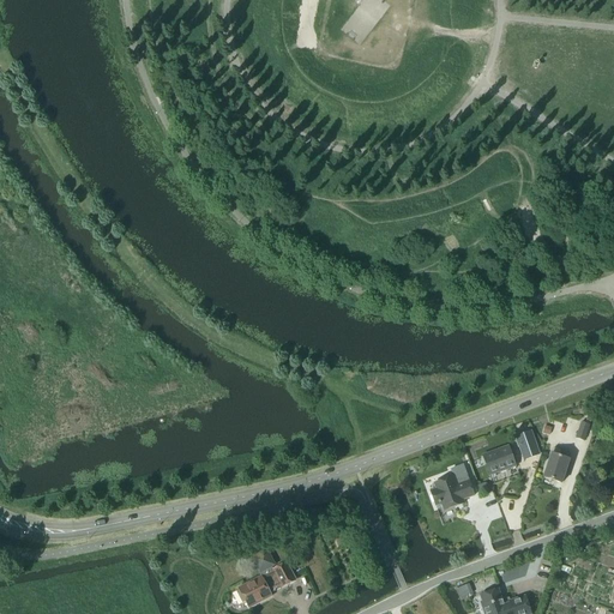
[(584,443),(590,426),(581,422),(576,439),(584,443)]
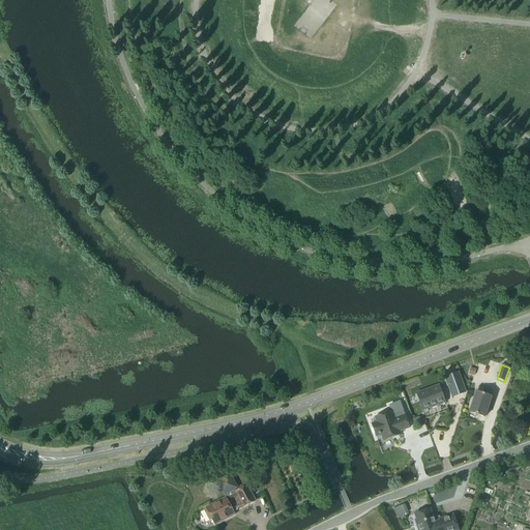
[(466,393),(459,373),(444,378),(452,399),(466,393)]
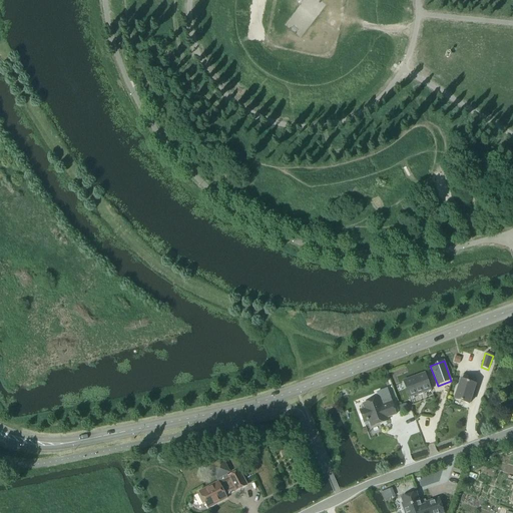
[(410,397),(430,389),(424,373),(404,381),(410,397)]
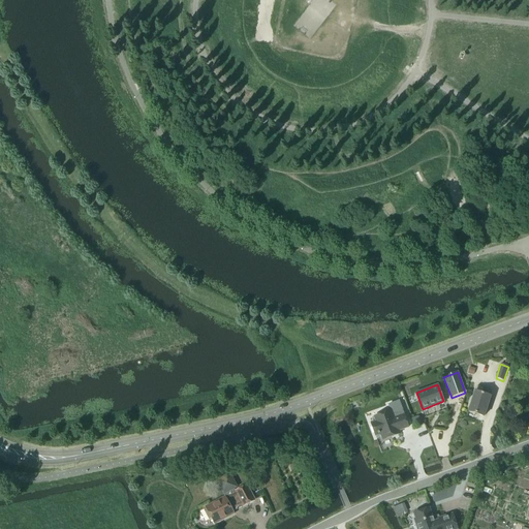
[(481,394),(483,389),(476,386),(475,392),(474,392),(468,411),(484,416),(490,397),(481,394)]
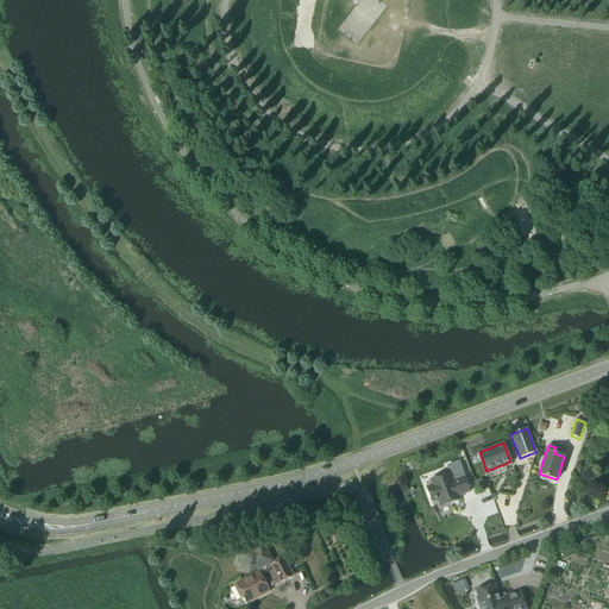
[(464,477),(453,481),(451,472),(431,479),(433,484),(427,487),(432,501),(438,500),(440,506),(460,498),(459,495),(470,491),(464,477)]
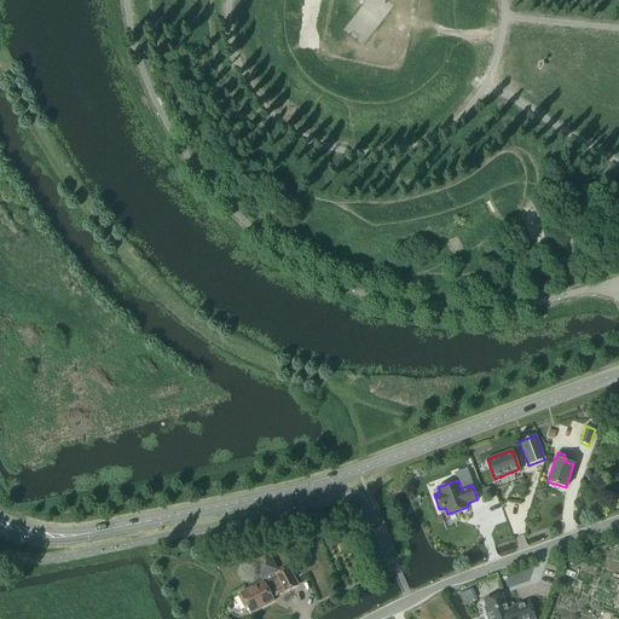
[(215,568),(226,562),(223,556),(213,561),(215,568)]
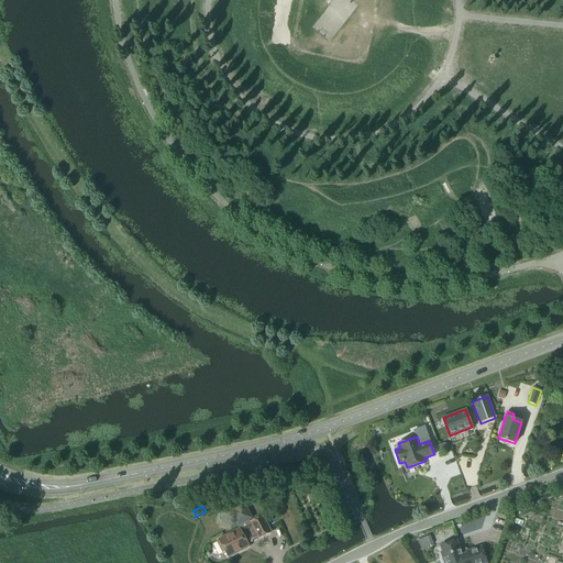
[(263,517),(251,523),(249,520),(251,519),(244,506),(231,512),(238,526),(241,523),(243,529),(240,531),(239,529),(219,540),(220,542),(217,543),(222,553),(224,552),(228,559),(249,548),(247,544),(252,542),(251,541),(257,538),(258,540),(272,533),(263,517)]
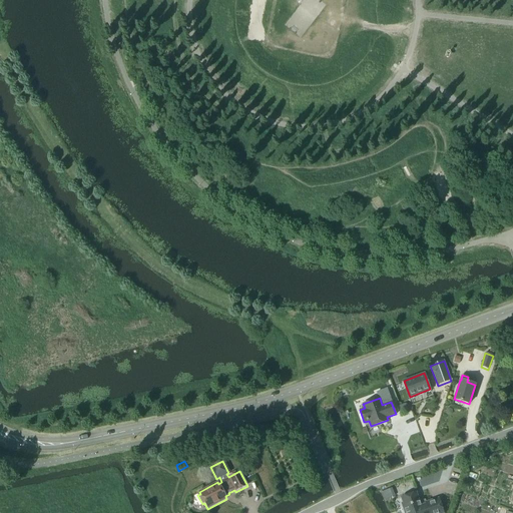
[(389,499),(395,496),(392,489),(386,492),(389,499)]
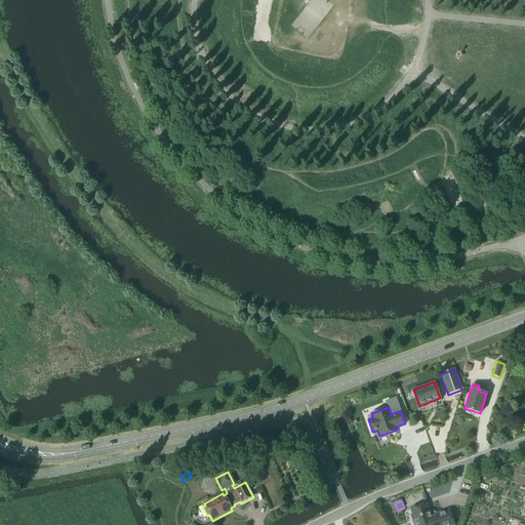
[(435,514),(429,514),(426,505),(410,510),(413,519),(412,520),(413,524),(453,524),(449,510),(436,515),(435,514)]
